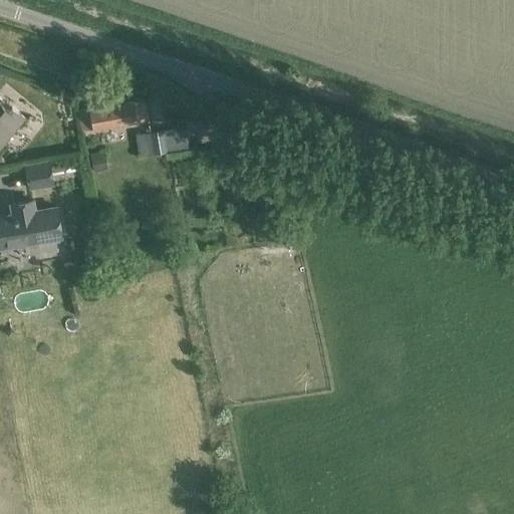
[(0,146),(24,114),(14,106),(10,111),(0,102),(0,101),(2,98),(0,96),(0,146)]
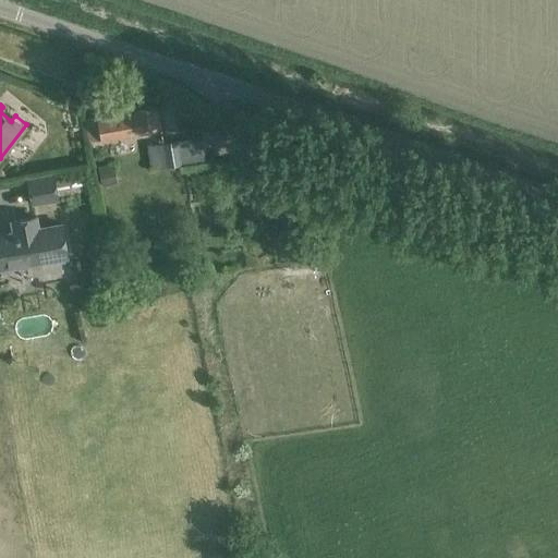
[(158,109),(87,121),(91,142),(161,130),(158,109)]
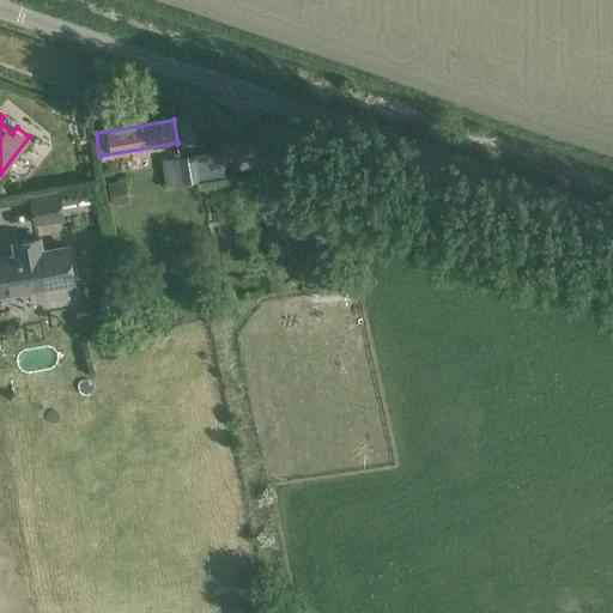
[(195,155),(178,157),(183,183),(200,181),(195,155)]
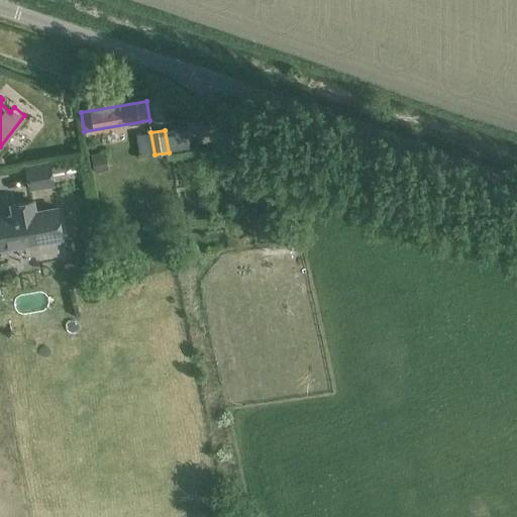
[(104,150),(91,153),(94,172),(108,170),(104,150)]
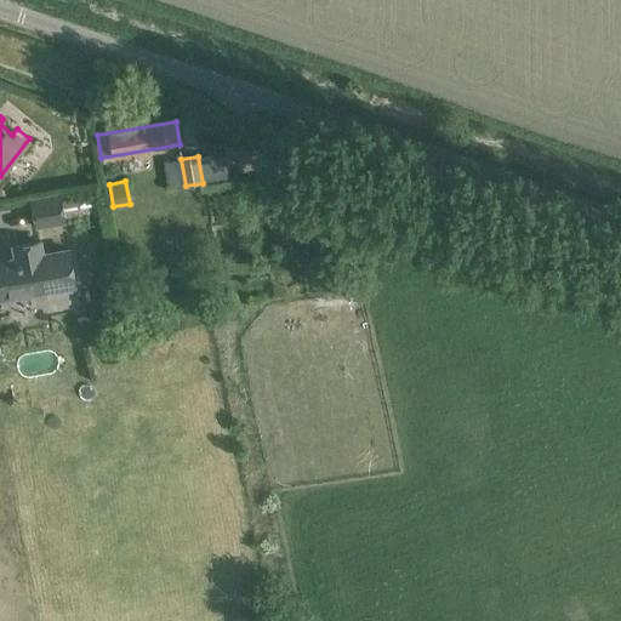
[(92,192),(61,198),(61,195),(32,201),(36,229),(66,224),(64,217),(96,211),(92,192)]
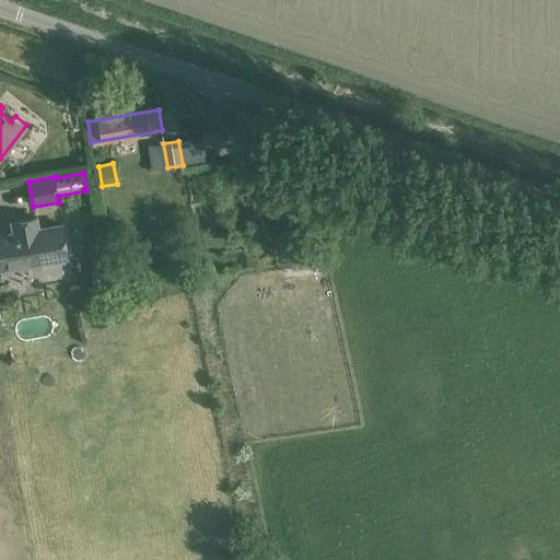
[(12,224),(14,236),(0,237),(0,270),(68,259),(62,228),(37,232),(35,220),(12,224)]
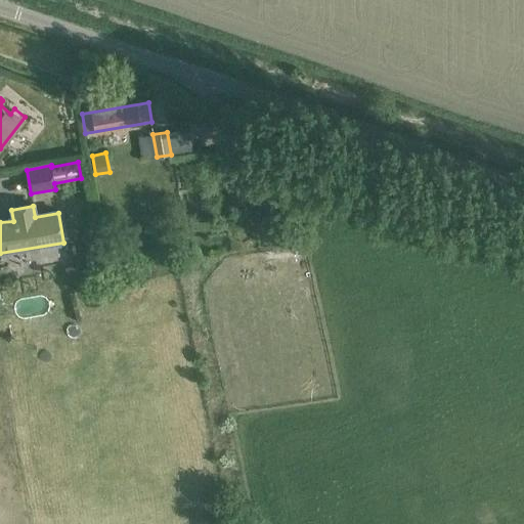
[(95,229),(86,231),(88,242),(98,238),(95,229)]
